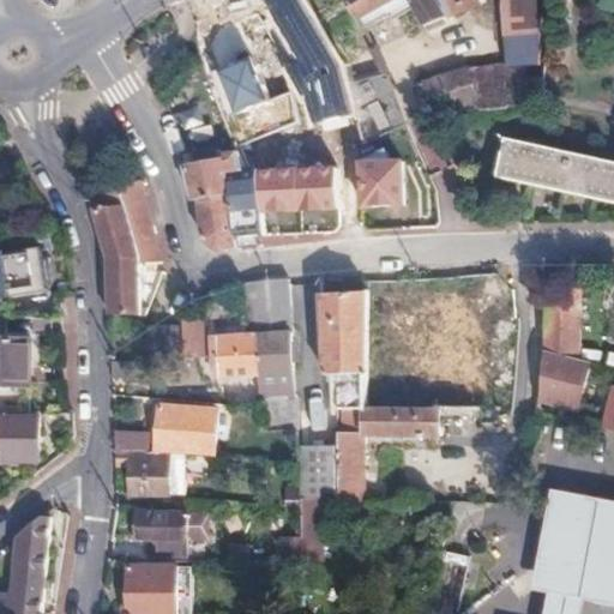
[(468,4),(467,0),(341,0),(355,29),(383,17),(385,22),(407,12),(415,25),(468,4)]
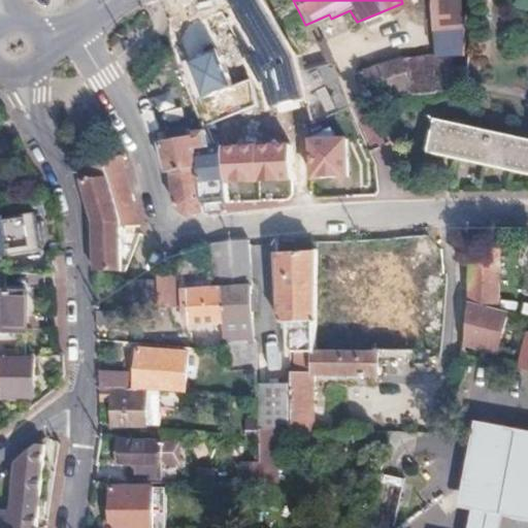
[(455,94),(459,31),(457,0),(426,0),(429,59),(397,61),(351,76),(364,99),(455,94)]
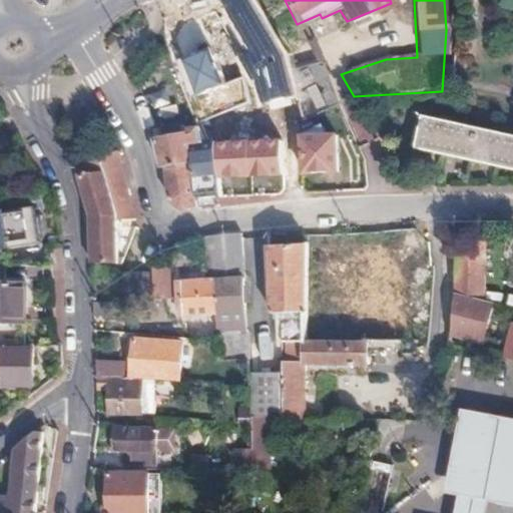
[(331,95),(317,63),(289,71),(296,97),(303,123),(336,105),(331,95)]
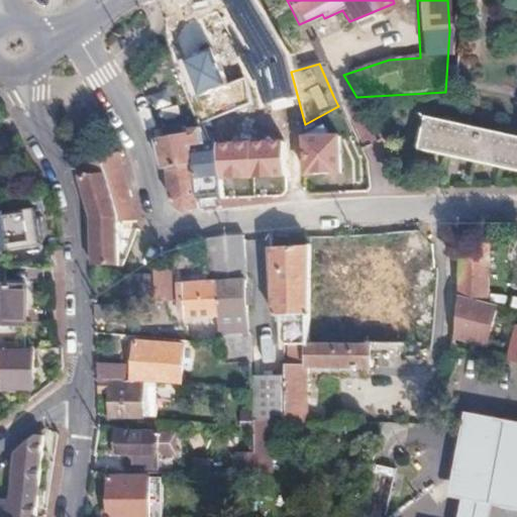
[(298,98),(291,72),(259,80),(265,106),(298,98)]
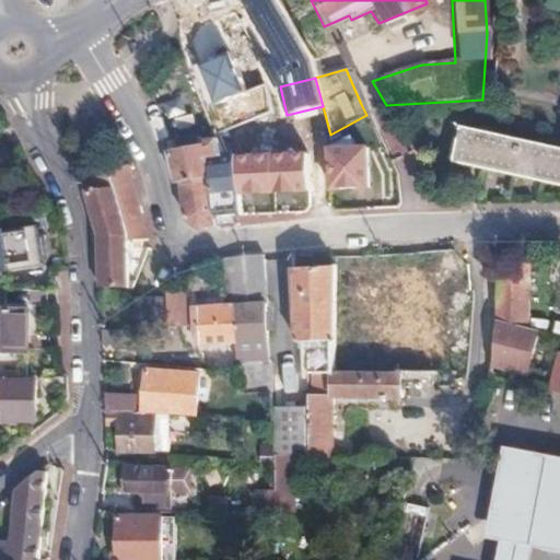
[(246,135),(240,117),(210,128),(213,138),(217,146),(246,135)]
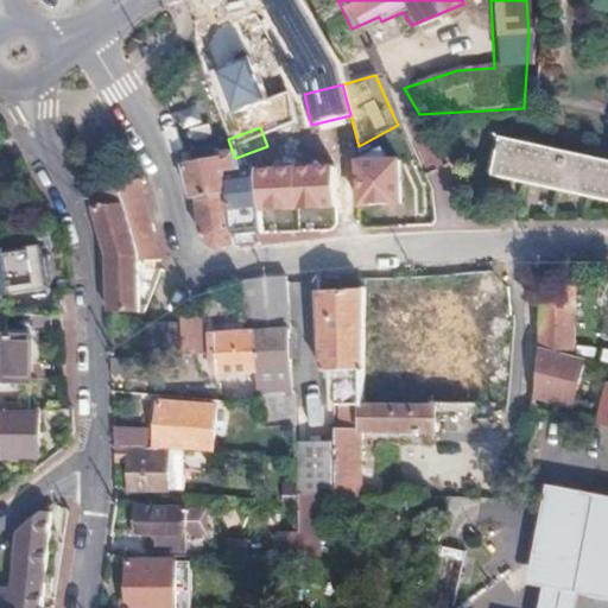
[(607,160),(511,139),(502,178),(607,202),(607,160)]
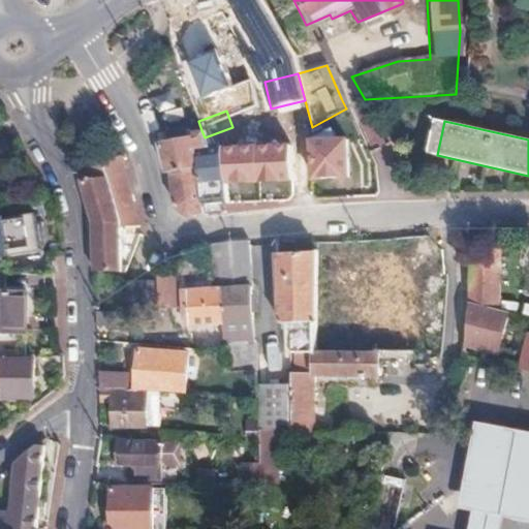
[(197,164),(196,148),(209,147),(205,137),(201,130),(190,131),(191,139),(157,146),(164,175),(170,177),(174,209),(186,217),(201,215),(200,193),(195,193),(193,164),(197,164)]
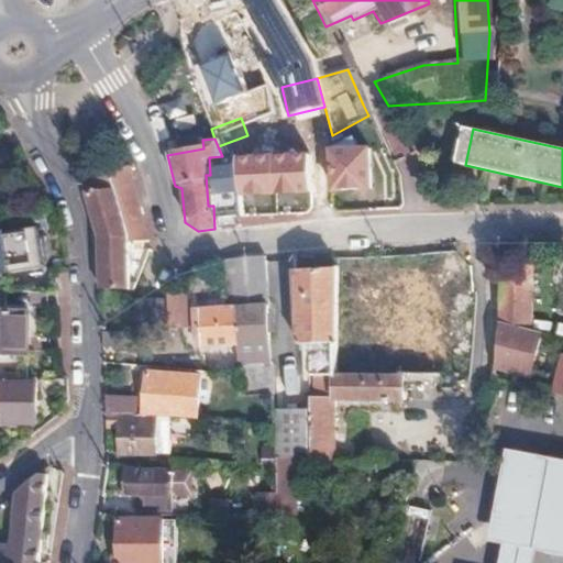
[(288,168),(285,141),(238,146),(239,155),(222,156),(231,203),(317,195),(313,166),(288,168)]
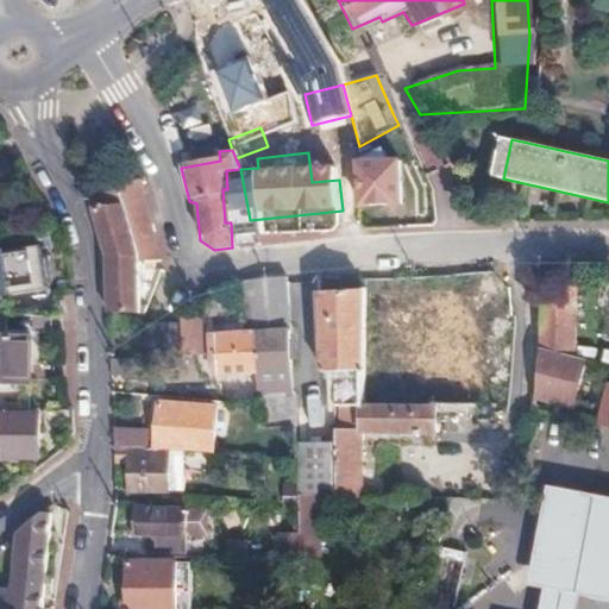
[(399,157),(353,159),(356,206),(401,203),(399,157)]
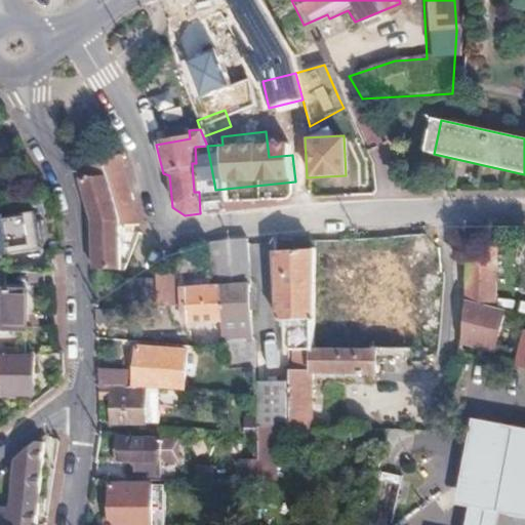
[(128,211),(115,145),(78,173),(91,212),(93,267),(116,266),(115,213),(128,211)]
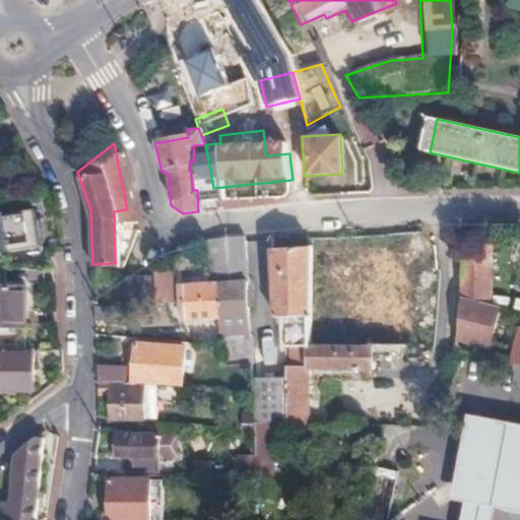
[(213,188),(205,144),(193,145),(194,161),(190,161),(192,190),(197,190),(198,211),(217,208),(213,188)]
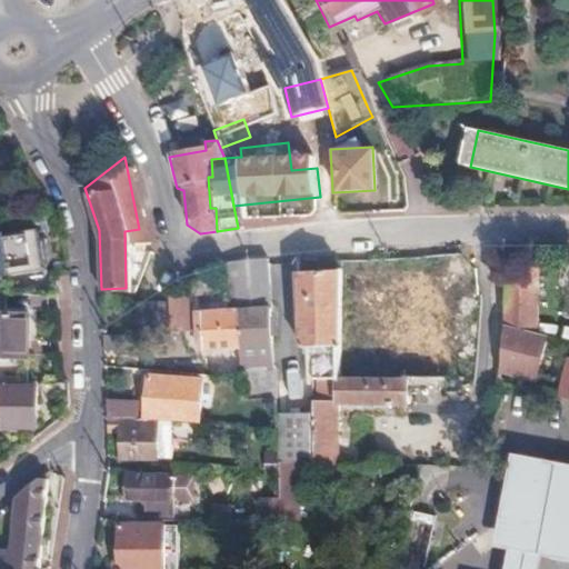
[(0,268),(28,266),(25,229),(5,231),(6,237),(0,237),(0,268)]
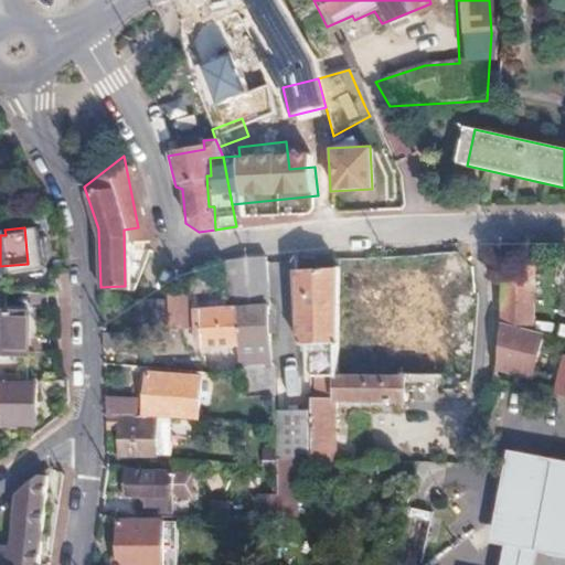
[(273,397),(264,259),(258,260),(225,265),(231,310),(235,349),(241,398),(273,397)]
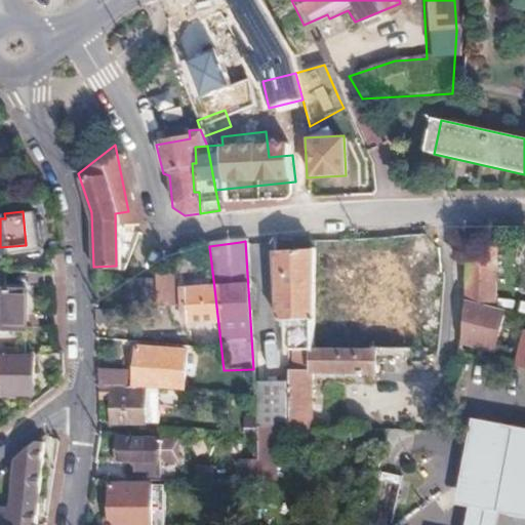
[(496,305),(496,246),(467,245),(467,298),(496,305)]
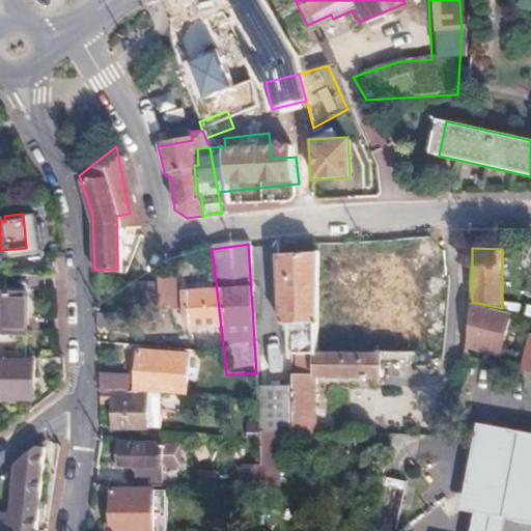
[(319,322),(314,252),(277,255),(284,325),(296,324),(319,322)]
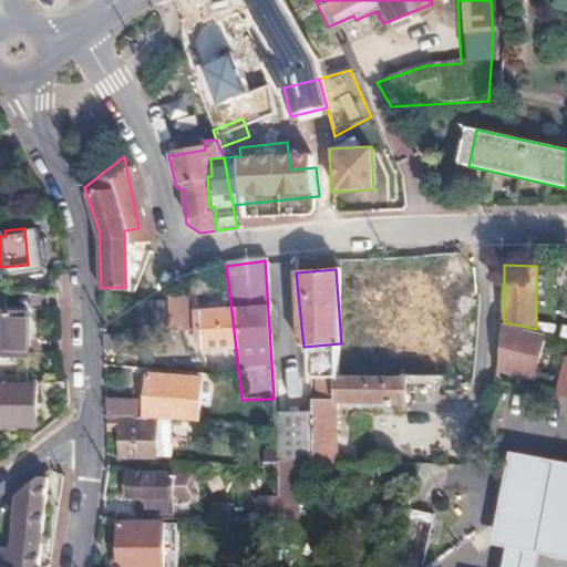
[(437,372),(432,284),(372,287),(378,374),(343,375),(346,399),(404,398),(403,374),(437,372)]
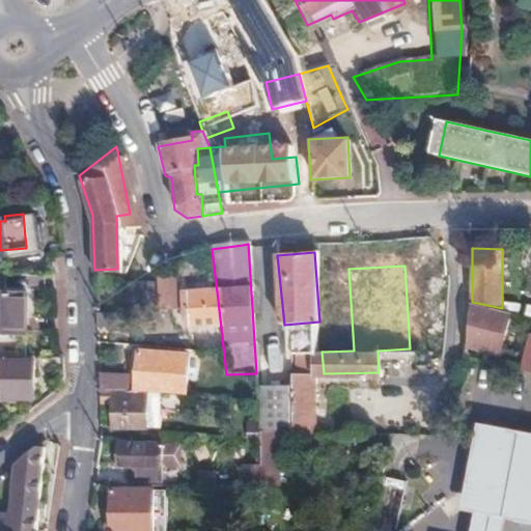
[(0,333),(29,334),(30,295),(8,294),(8,274),(0,273),(0,333)]
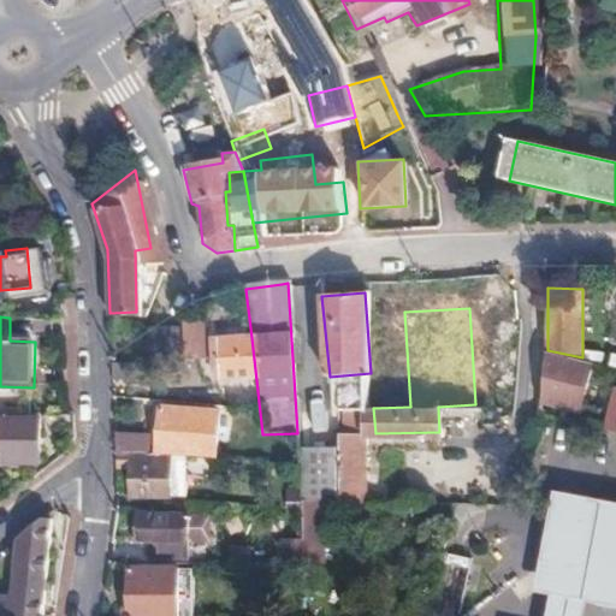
[(256,380),(252,338),(207,343),(209,365),(215,363),(218,384),(256,380)]
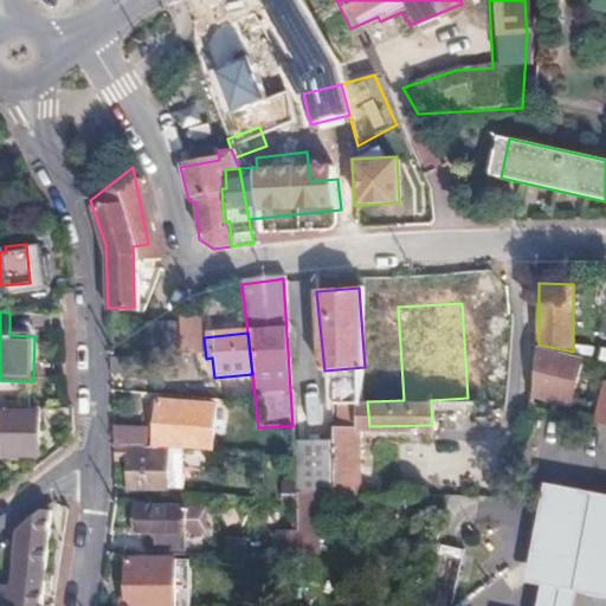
[(574,400),(588,355),(573,352),(539,345),(529,389),(574,400)]
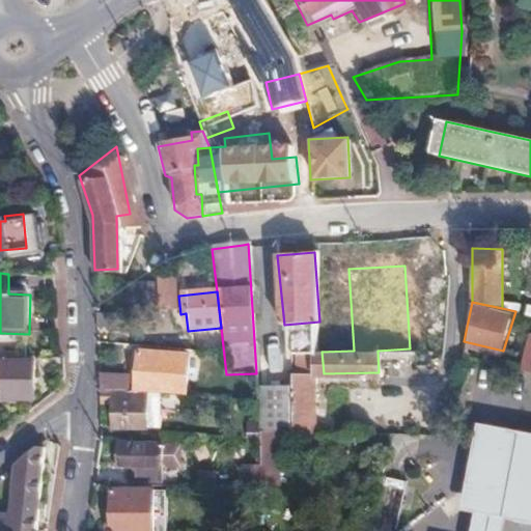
[(322,352),(319,322),(296,324),(296,353),(322,352)]
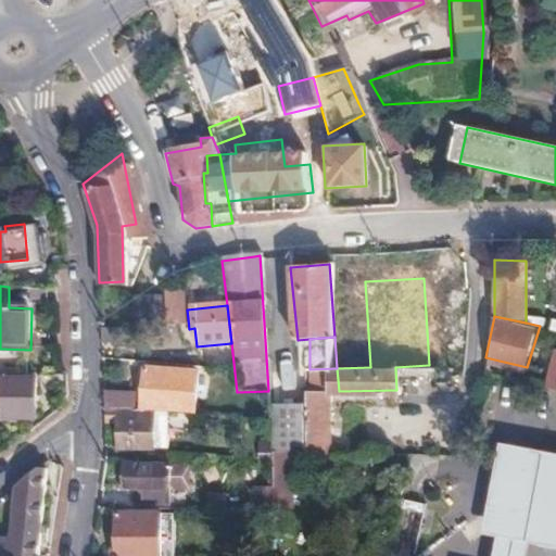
[(190,414),(193,376),(142,371),(139,409),(190,414)]
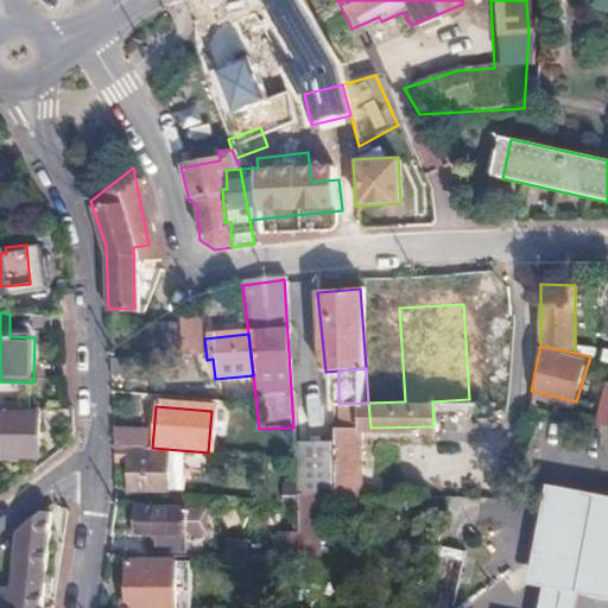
[(38,458),(38,415),(5,413),(5,410),(0,409),(0,438),(4,438),(4,458),(38,458)]
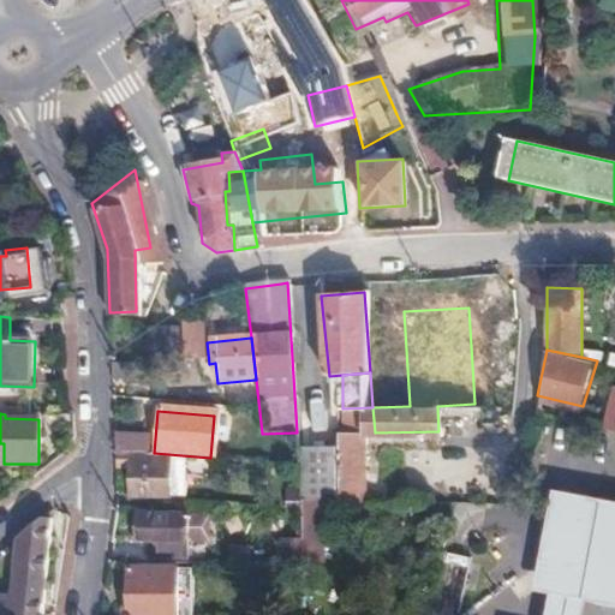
[(145,453),(147,434),(114,430),(115,451),(145,453)]
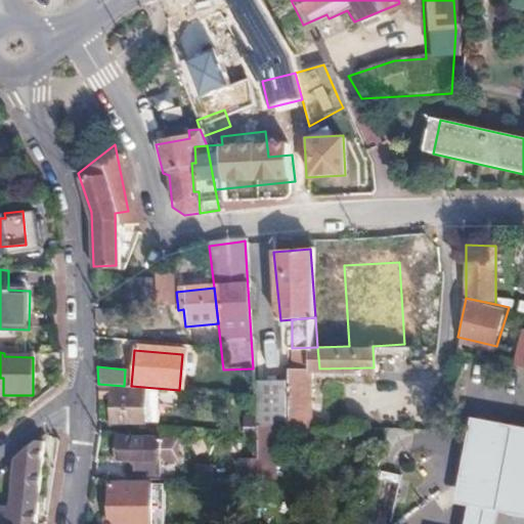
[(316,428),(310,369),(291,369),(291,380),(290,428),(316,428)]
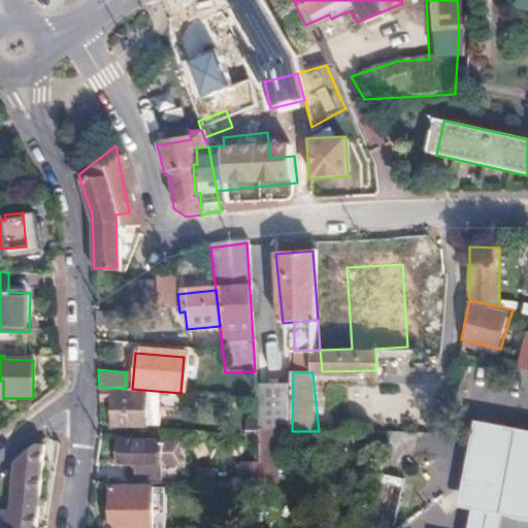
[(292,431),(293,383),(255,383),(258,431),(292,431)]
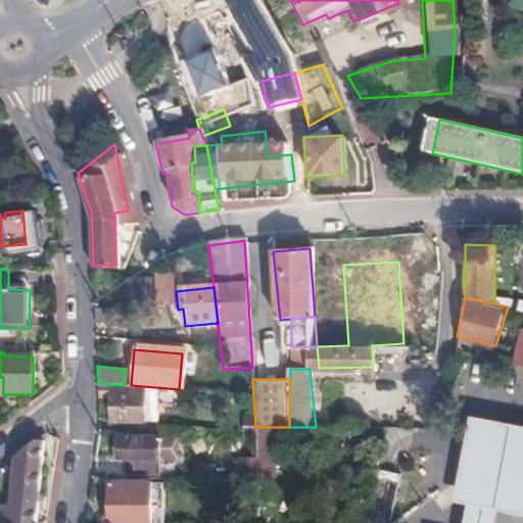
[(144,419),(146,393),(123,391),(124,385),(98,383),(98,394),(111,394),(109,417),(144,419)]
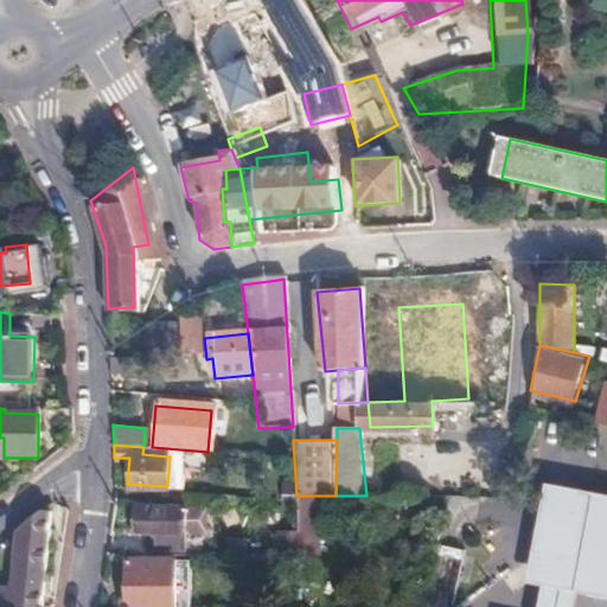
[(606,602),(606,500),(549,487),(526,585),(542,588),(537,606),(576,606),(579,596),(588,599),(606,602)]
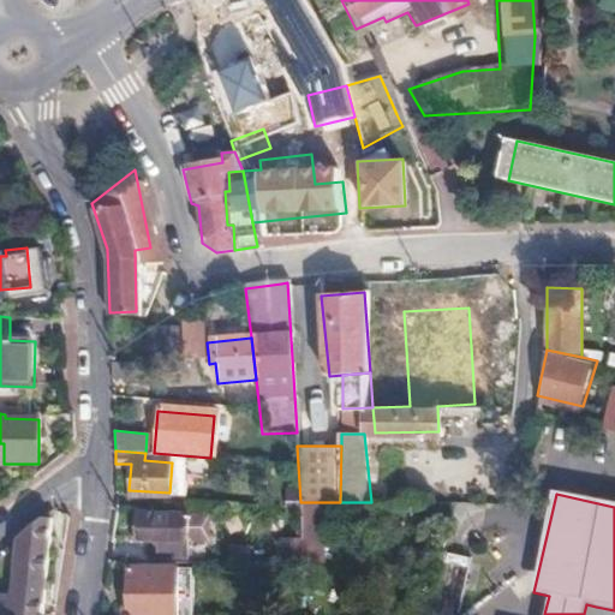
[(49,551),(54,511),(21,537),(19,549),(49,551)]
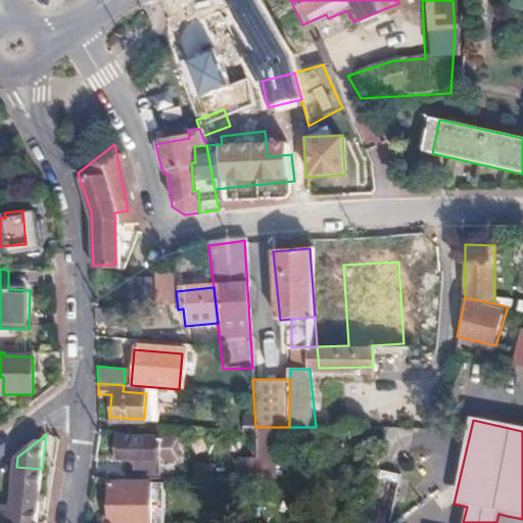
[(175,464),(178,441),(116,437),(114,460),(129,461),(129,466),(130,467),(134,467),(133,475),(151,476),(151,470),(156,471),(157,463),(175,464)]
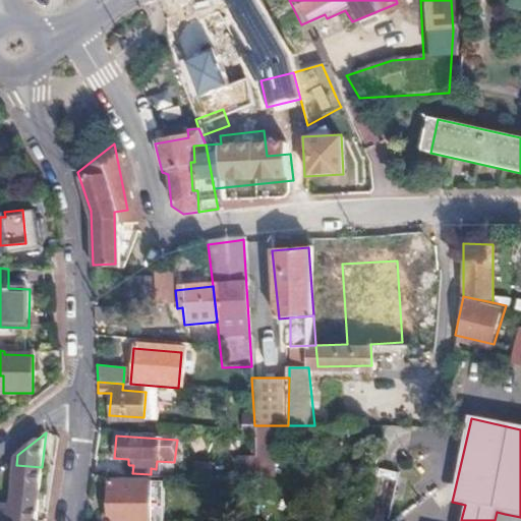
[(0,520),(36,520),(42,467),(16,465),(11,507),(0,506),(0,520)]
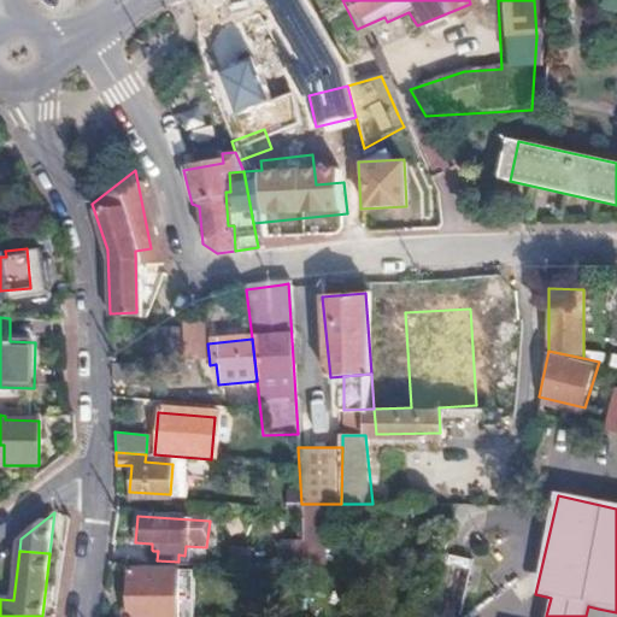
[(192,616),(193,575),(146,574),(145,616),(192,616)]
